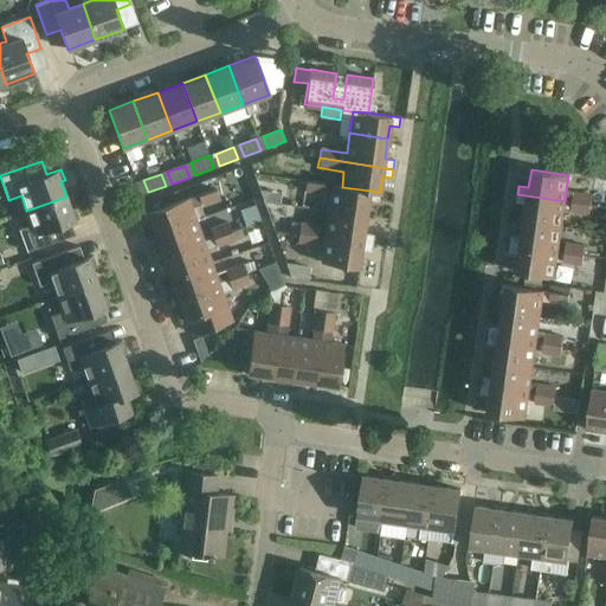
[(307,192),(324,194),(326,185),(308,182),(307,192)]
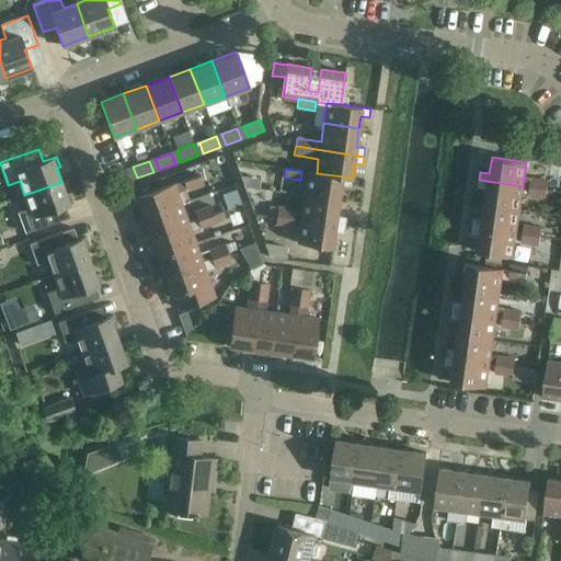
[(308,172),(305,196),(339,201),(341,185),(351,186),(352,178),(317,173),(308,172)]
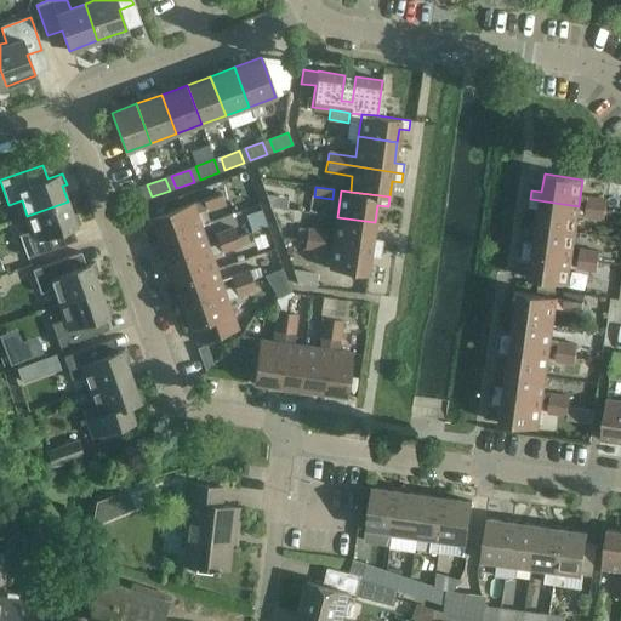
[(203,201),(194,204),(193,203),(151,218),(166,262),(209,246),(197,212),(206,210),(224,203),(221,194),(203,201)]
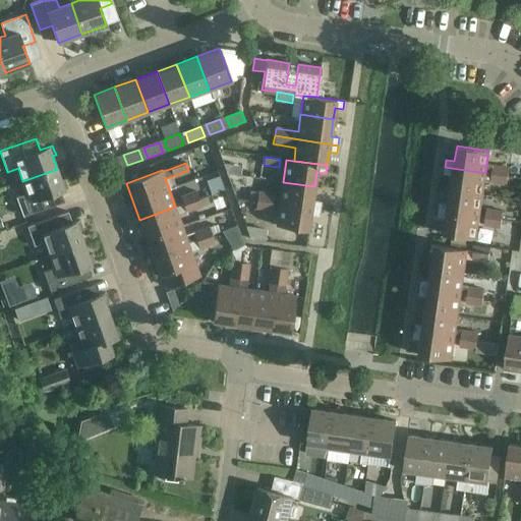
[(494,166),(493,174),(509,176),(510,168),(494,166)]
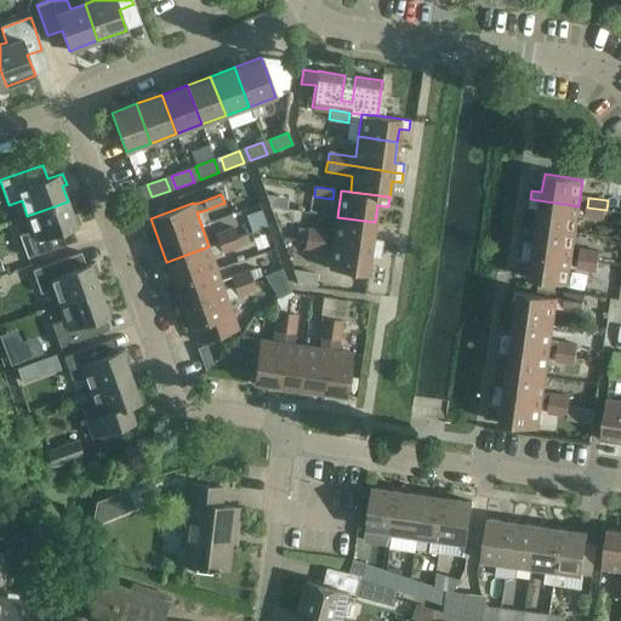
[(530,199),(529,208),(539,210),(536,227),(575,232),(579,206),(530,199)]
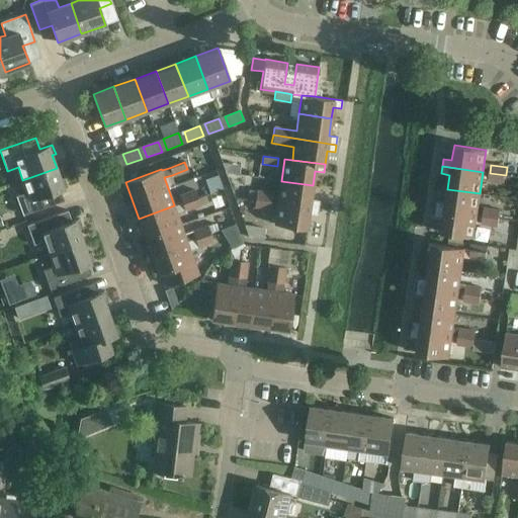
[(22,214),(39,209),(58,202),(55,191),(68,187),(64,178),(61,179),(57,168),(22,180),(26,192),(16,196),(22,214)]
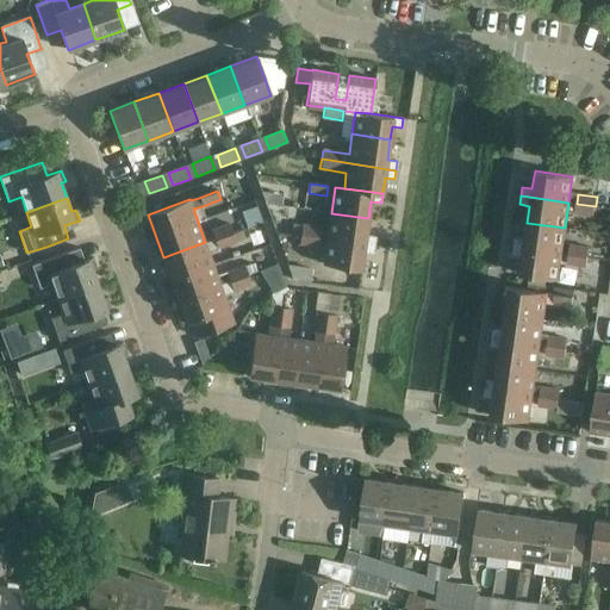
[(577,204),(576,213),(595,216),(596,206),(577,204)]
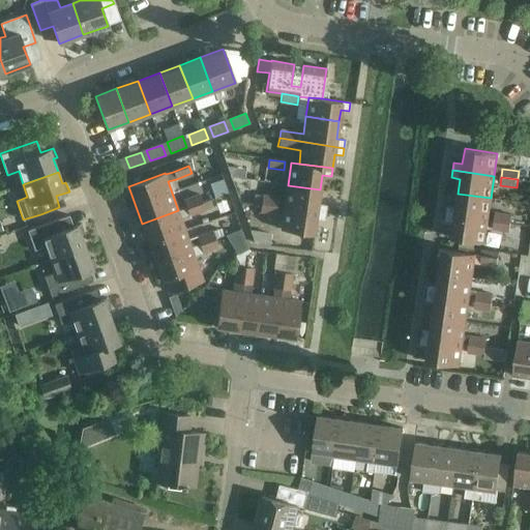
[(326,205),(318,204),(320,189),(288,185),(285,207),(325,214),(326,205)]
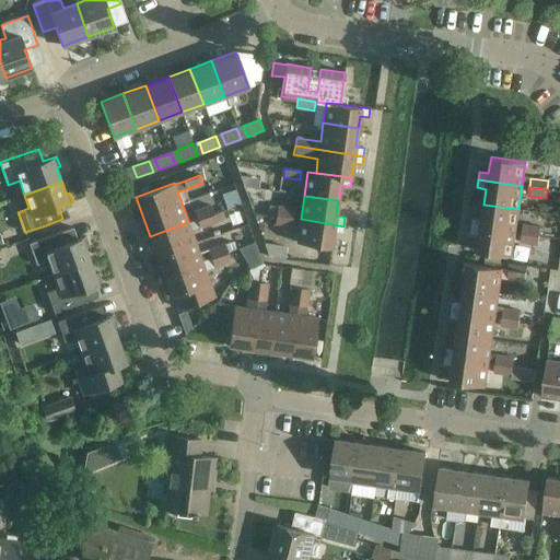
[(471,226),(515,233),(518,209),(483,205),(481,220),(473,219),(471,226)]
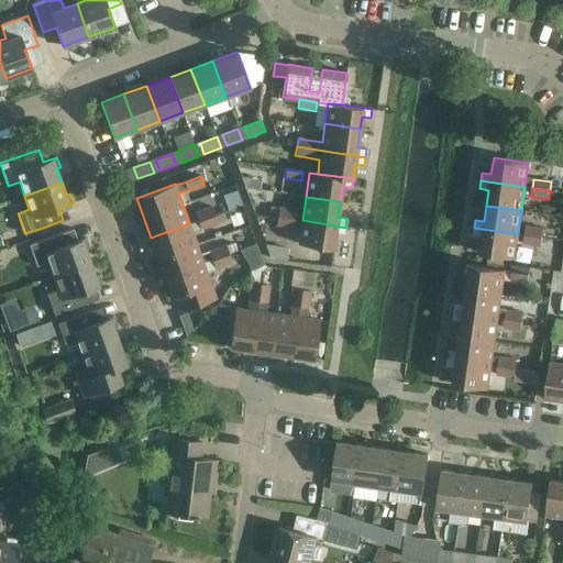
[(214,214),(212,207),(196,212),(198,220),(214,214)]
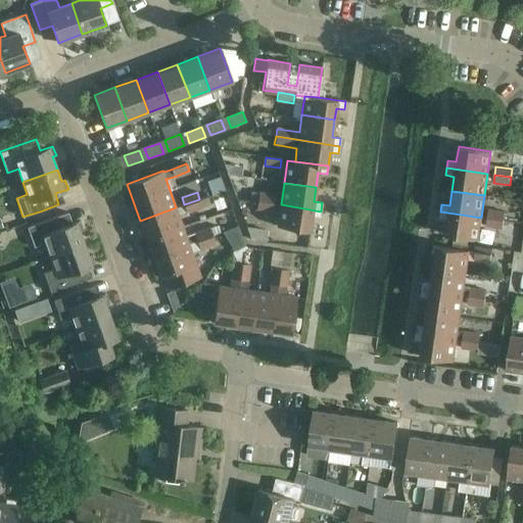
[(258,201),(274,203),(276,196),(260,193),(258,201)]
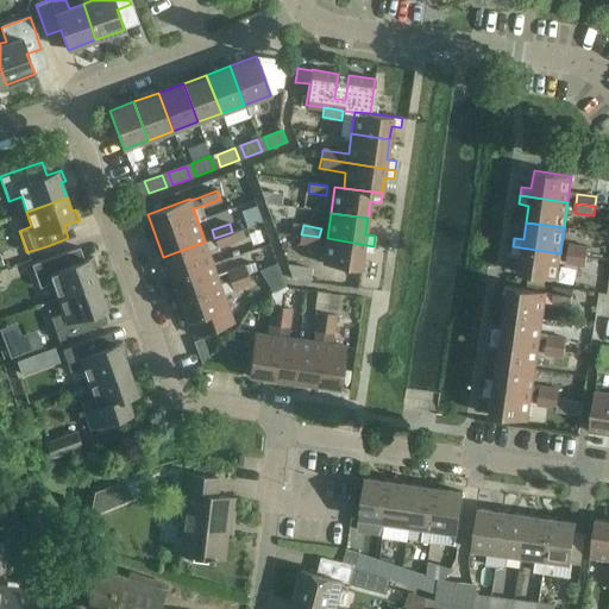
[(218,249),(236,242),(232,232),(214,238),(205,242),(163,257),(170,278),(212,263),(208,252),(218,249)]
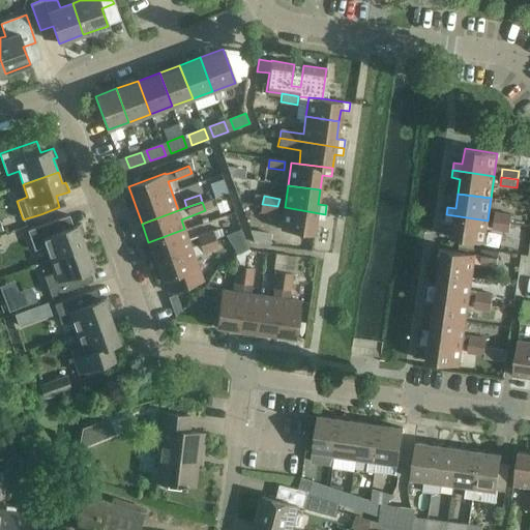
[(261,212),(276,214),(277,206),(262,204),(261,212)]
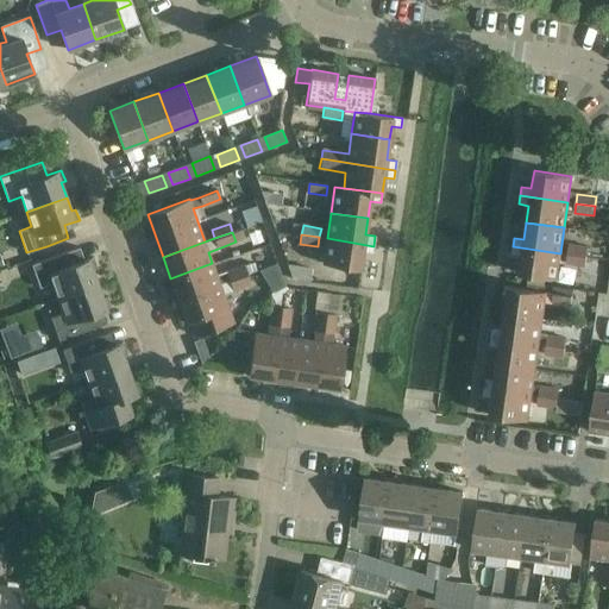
[(363,251),(372,253),(374,246),(327,238),(324,264),(360,269),(363,251)]
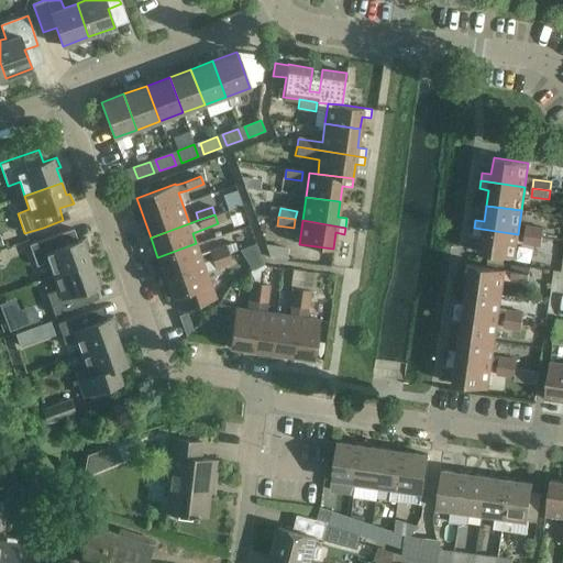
[(526,227),(525,235),(542,239),(543,229),(526,227)]
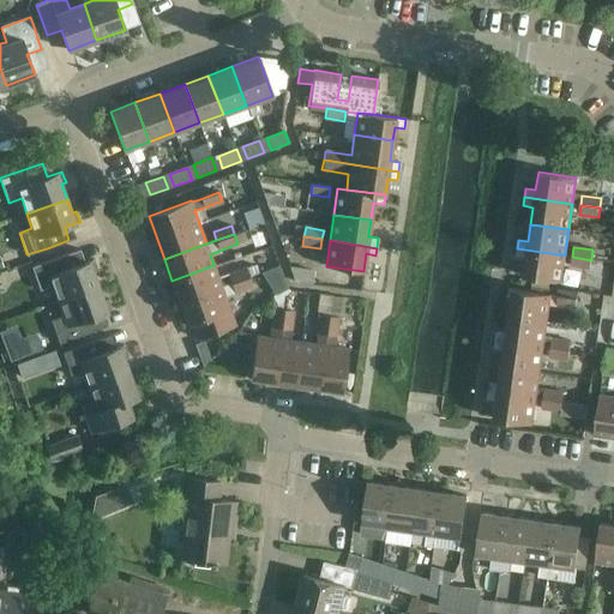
[(517,248),(516,257),(525,258),(523,276),(561,281),(565,256),(517,248)]
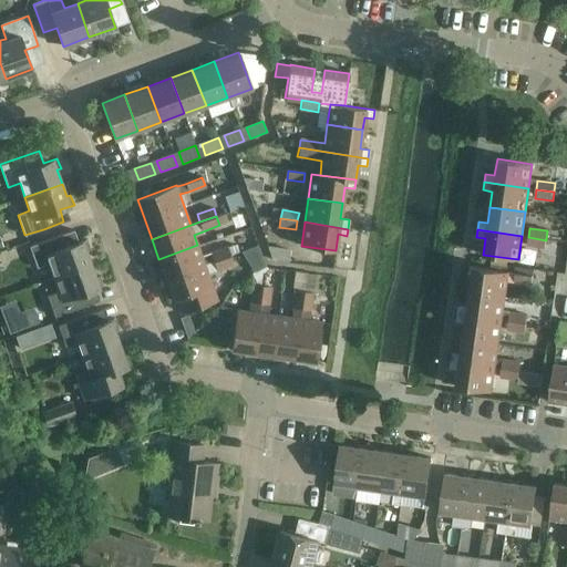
[(54,278),(91,265),(86,251),(90,249),(86,239),(72,245),(68,233),(47,240),(29,247),(37,268),(49,265),(54,278)]
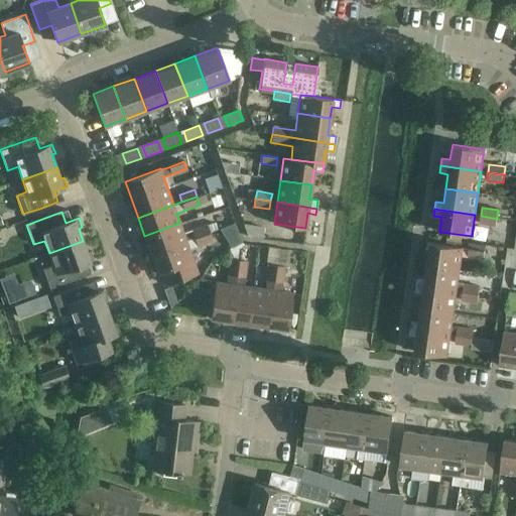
[(497,219),(481,216),(480,224),(496,226),(497,219)]
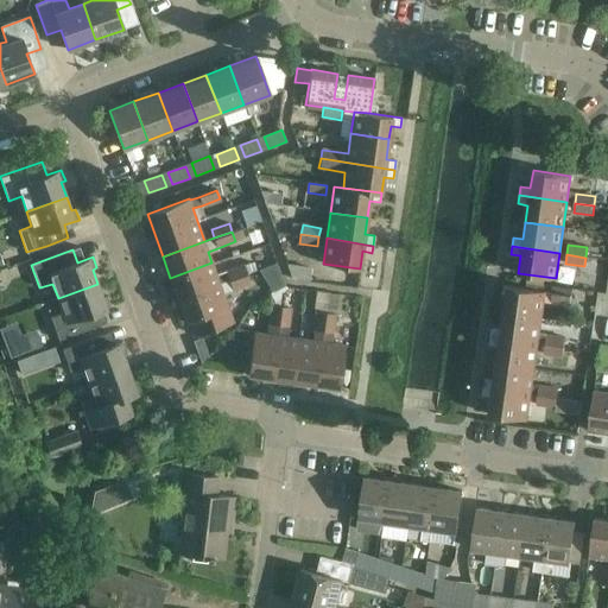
[(220,284),(247,273),(244,265),(226,271),(216,276),(211,263),(170,278),(178,299),(220,284)]
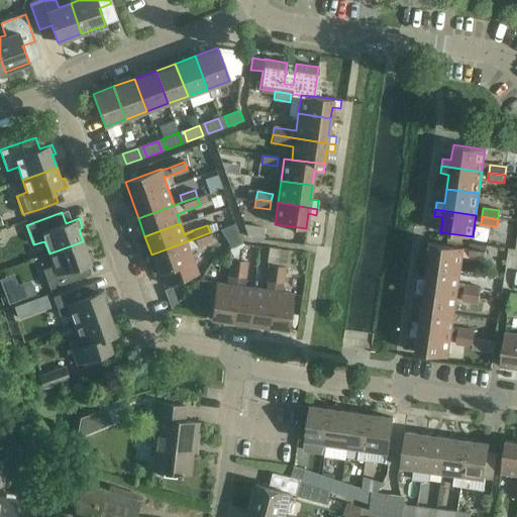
[(198,274),(193,260),(189,248),(213,239),(210,232),(187,241),(151,254),(158,273),(161,272),(166,285),(198,274)]
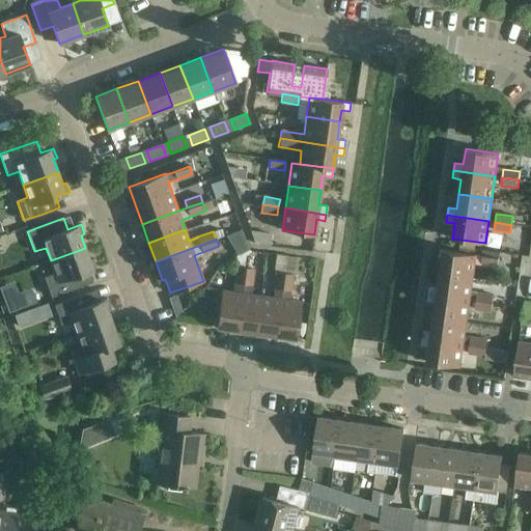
[(51,297),(67,290),(87,284),(83,273),(96,268),(93,258),(89,259),(85,248),(51,260),(55,273),(44,277),(51,297)]
